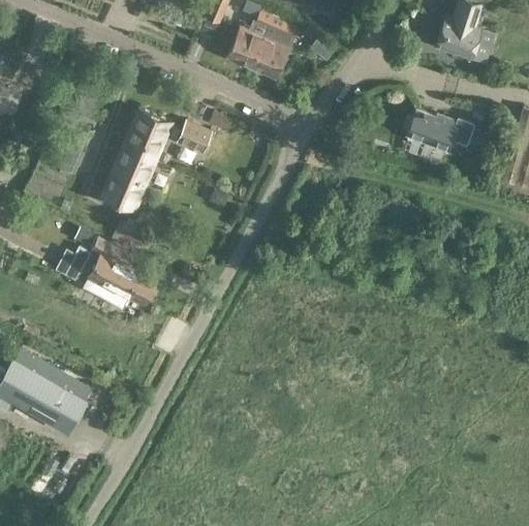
[(206,16),(212,0),(210,0),(178,0),(177,3),(206,16)]
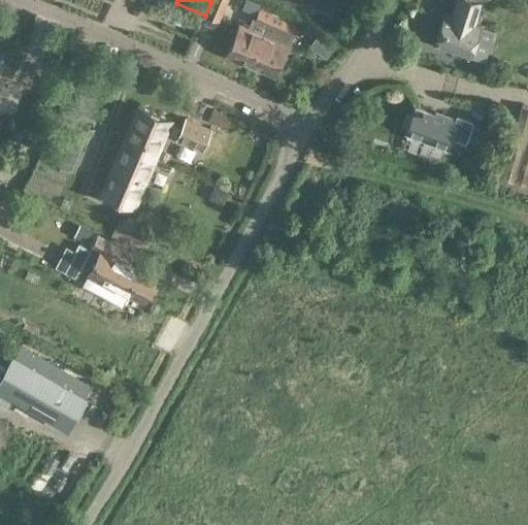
[(211,0),(205,15),(204,17),(219,24),(229,0),(211,0)]
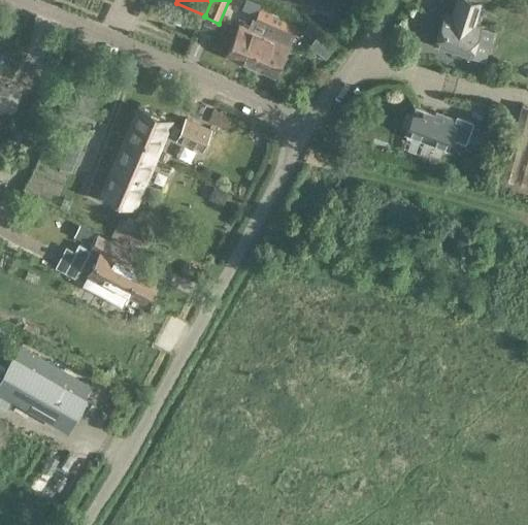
[(475,26),(483,3),(472,0),(456,0),(451,17),(444,15),(434,47),(471,60),(482,27),(475,26)]
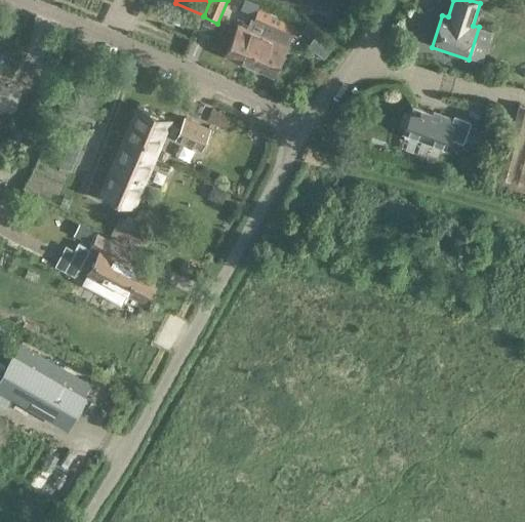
[(267,26),(270,16),(258,11),(253,21),(267,26)]
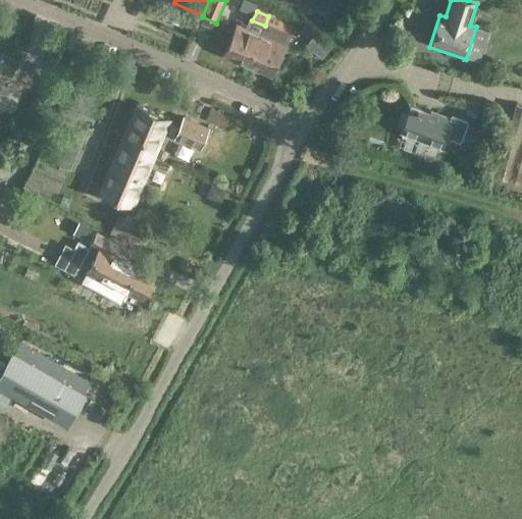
[(268,16),(265,26),(291,37),(294,28),(269,16),(268,16)]
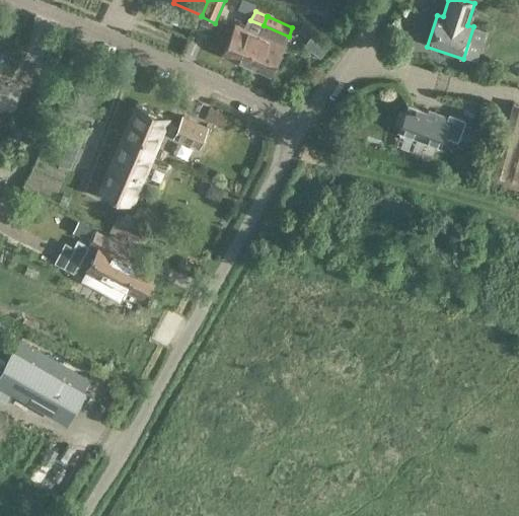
[(260,34),(264,25),(250,20),(248,18),(244,28),(235,23),(221,57),(245,67),(260,34)]
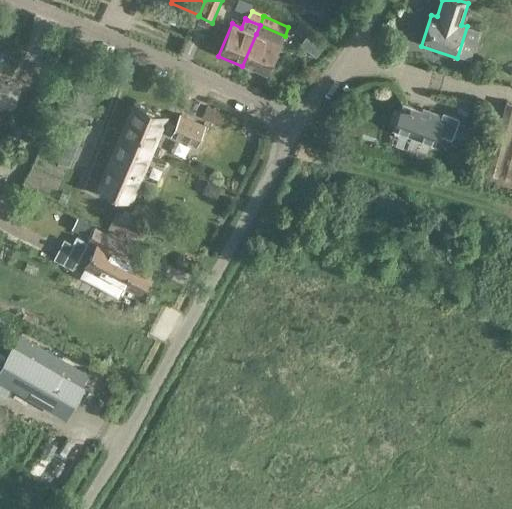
[(242,66),(266,76),(279,47),(280,48),(285,36),(260,25),(256,34),(242,66)]
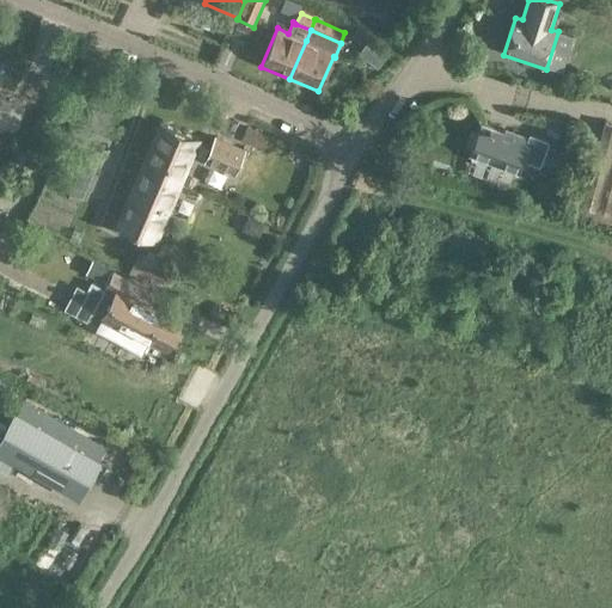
[(384,57),(365,42),(356,53),(375,68),(384,57)]
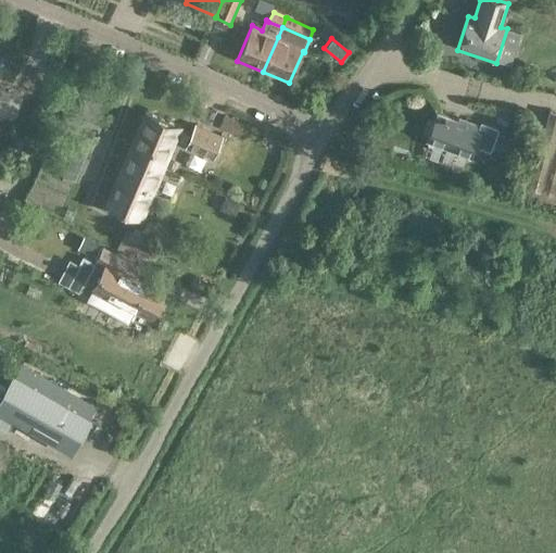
[(0,113),(12,120),(21,101),(0,91),(0,75),(3,67),(0,65),(0,113)]
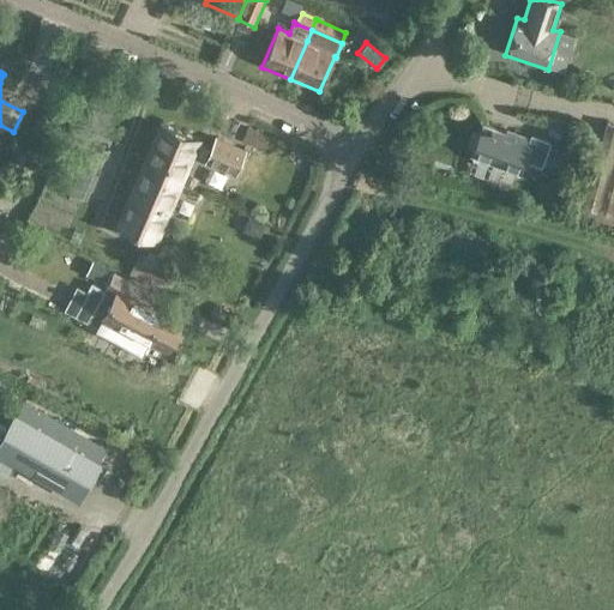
[(160,124),(139,170),(182,188),(203,143),(160,124)]
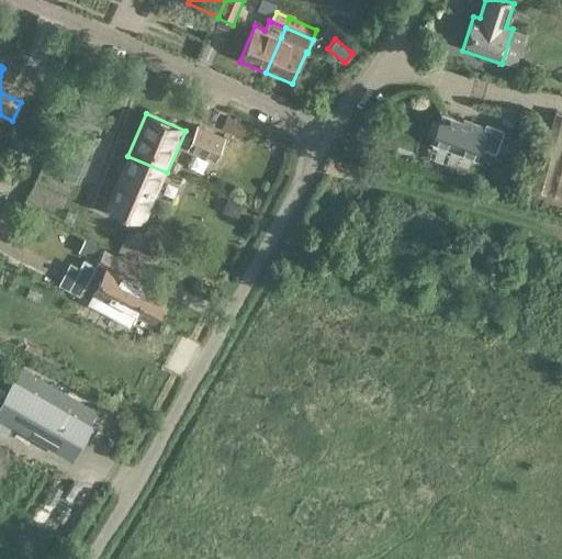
[(561,115),(555,114),(534,191),(561,199),(561,115)]
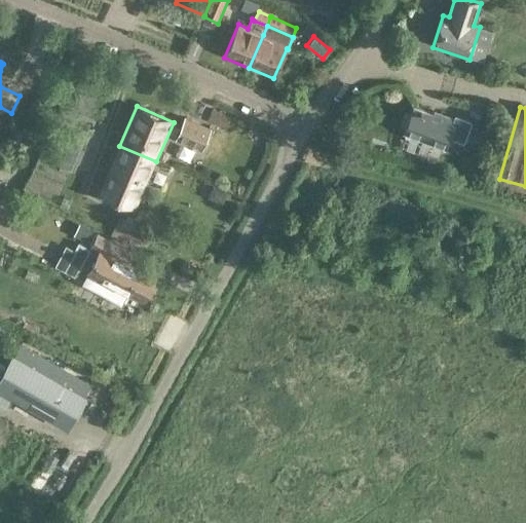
[(404,136),(445,151),(449,140),(463,145),(472,123),(455,117),(454,120),(435,113),(434,115),(414,108),(404,136)]
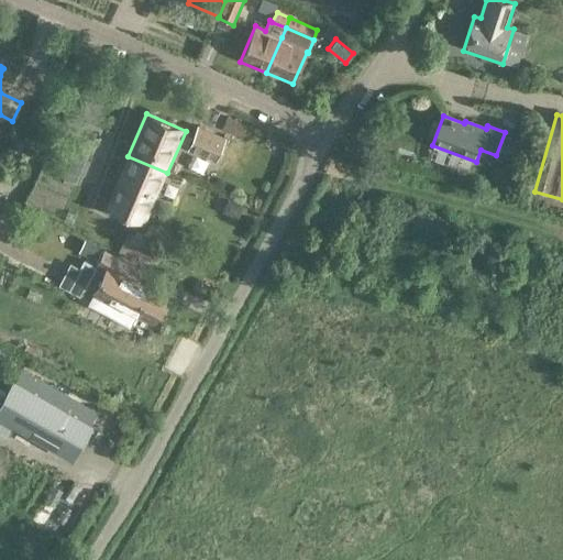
[(94,145),(67,134),(59,153),(85,164),(94,145)]
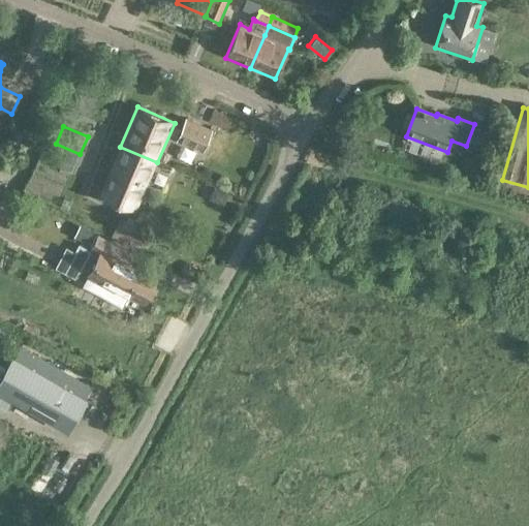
[(178,141),(203,150),(208,140),(182,129),(178,141)]
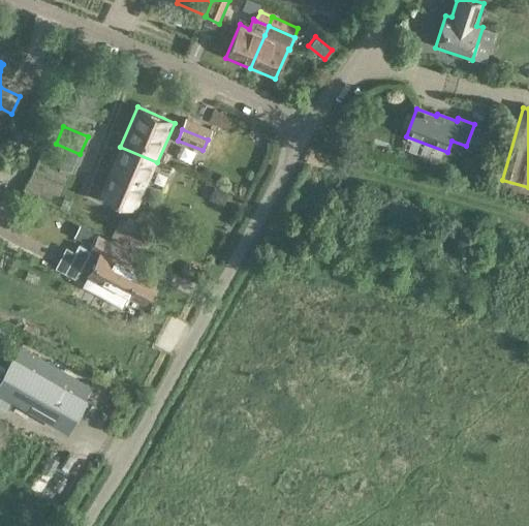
[(56,144),(48,162),(72,173),(80,154),(56,144)]
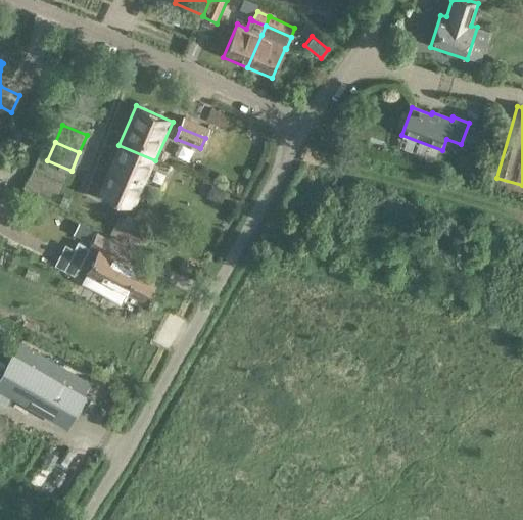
[(155,160),(119,145),(108,169),(145,185),(155,160)]
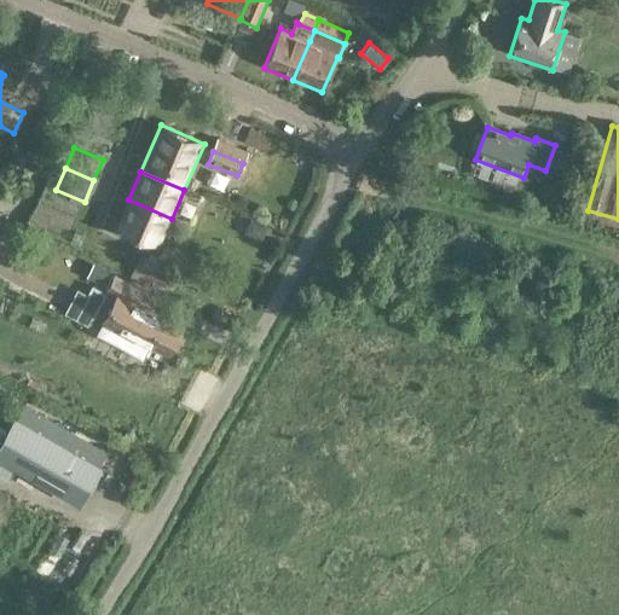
[(172,219),(128,199),(116,230),(160,248),(172,219)]
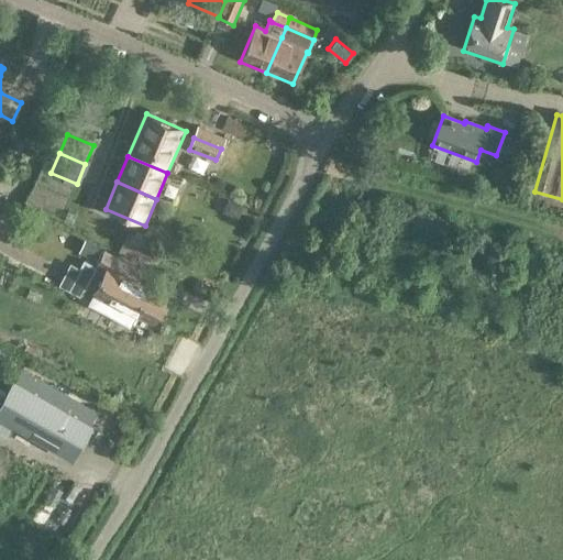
[(118,253),(145,268),(158,244),(136,232),(134,237),(129,233),(118,253)]
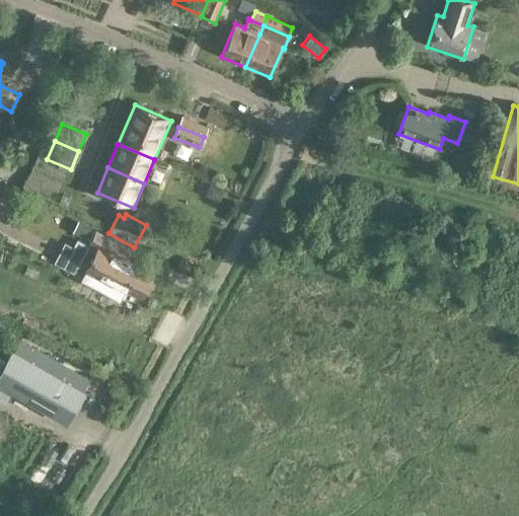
[(89,242),(94,231),(86,227),(81,238),(89,242)]
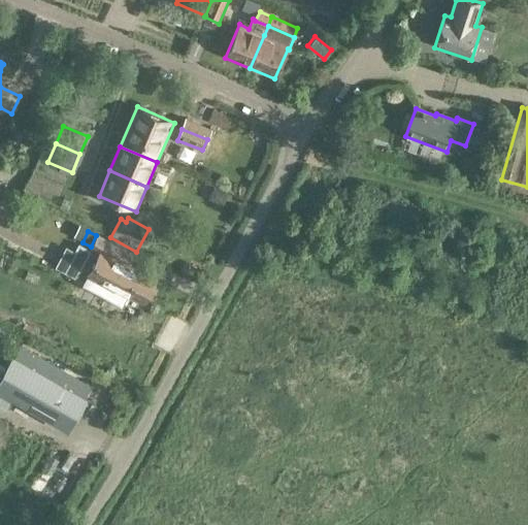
[(127,295),(144,303),(157,279),(127,263),(132,253),(98,235),(92,249),(100,253),(89,275),(90,275),(84,286),(122,306),(127,295)]
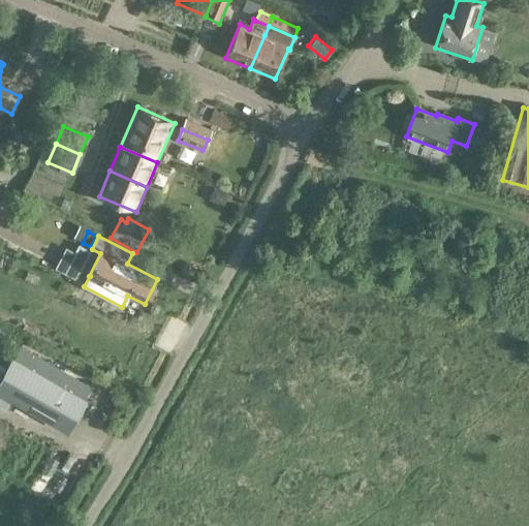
[(91,251),(79,245),(74,253),(66,248),(55,270),(75,281),(91,251)]
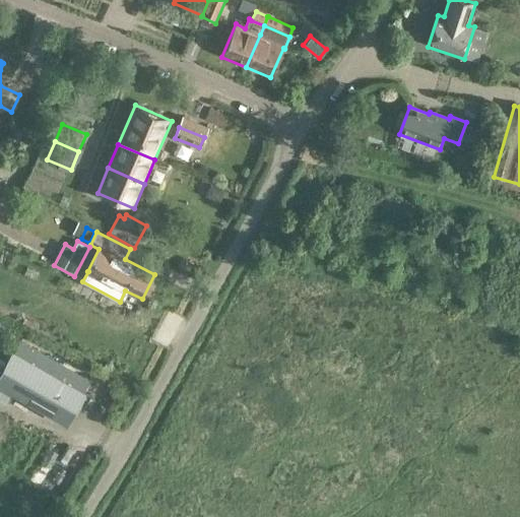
[(0,372),(0,388),(68,427),(87,393),(84,391),(90,381),(20,341),(14,352),(12,350),(0,372)]
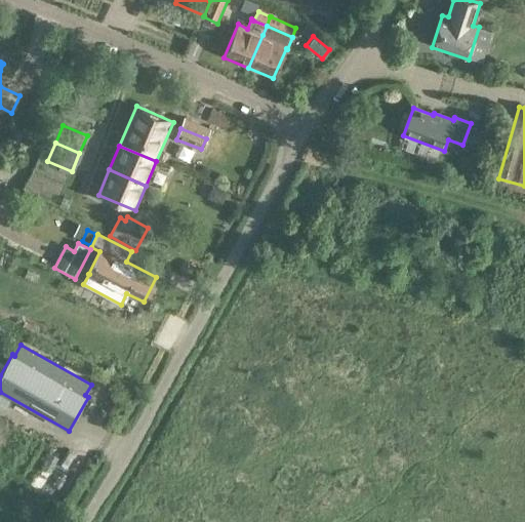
All buildings are outlined.
